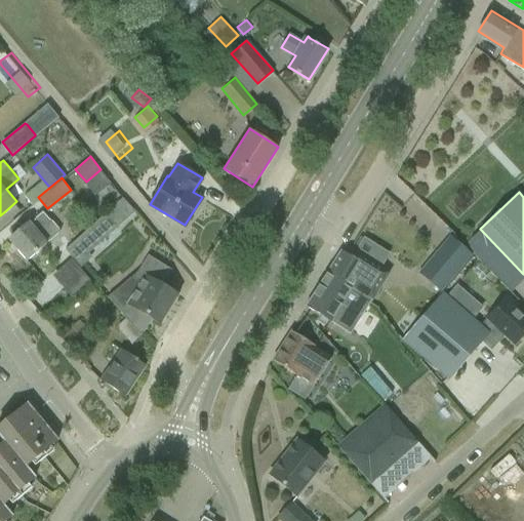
[(123,196),(106,210),(118,225),(135,209),(123,196)]
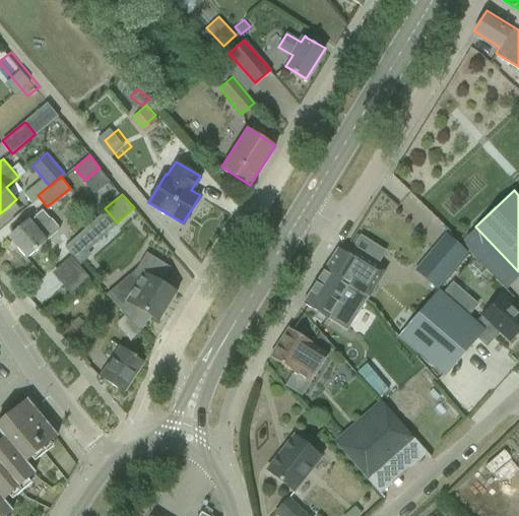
[(26,256),(43,243),(47,239),(46,238),(59,227),(43,207),(28,219),(24,222),(9,236),(26,256)]
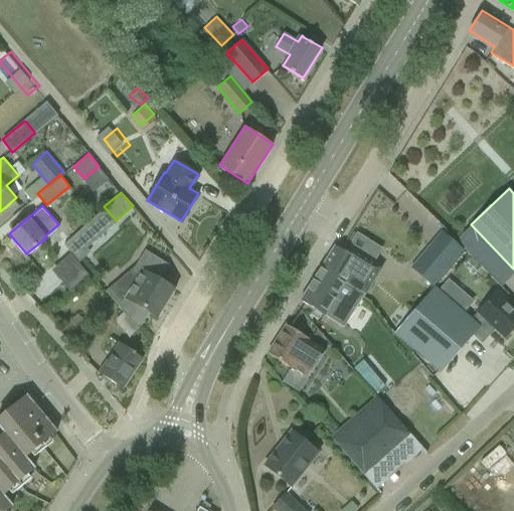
[(442,229),(411,266),(434,285),(464,248),(442,229)]
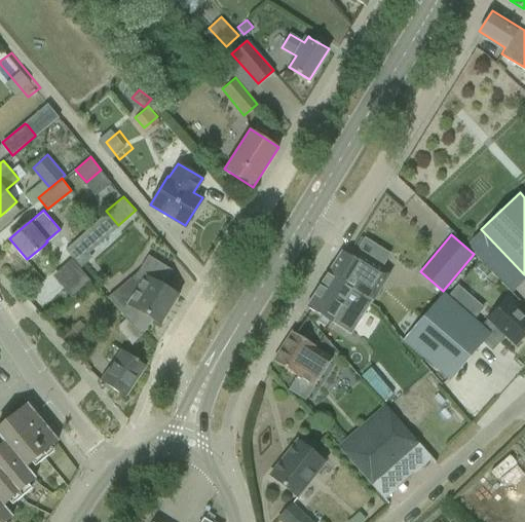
[(77,238),(66,248),(81,266),(92,256),(77,238)]
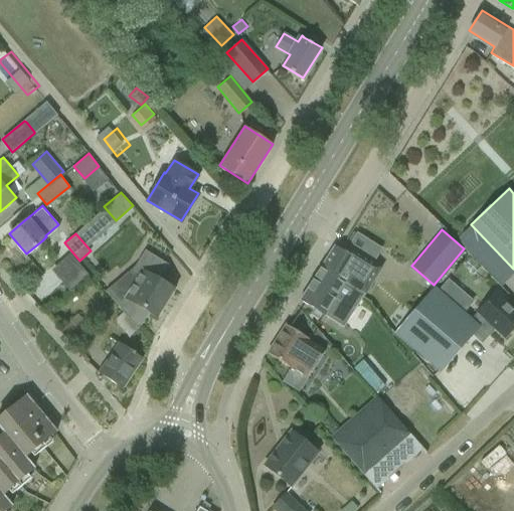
[(362,252),(355,248),(345,242),(336,246),(334,244),(323,264),(347,279),(344,283),(364,296),(374,281),(366,277),(375,263),(361,253),(362,252)]
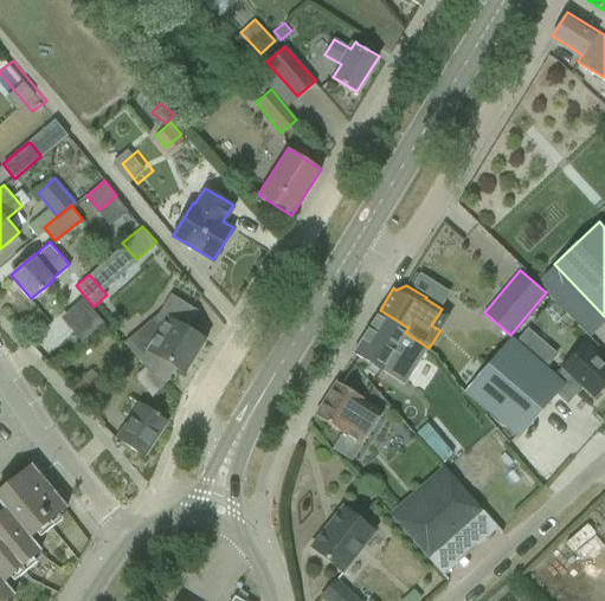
[(171,291),(159,311),(156,310),(123,340),(140,360),(163,386),(175,366),(186,372),(206,340),(187,328),(199,309),(171,291)]
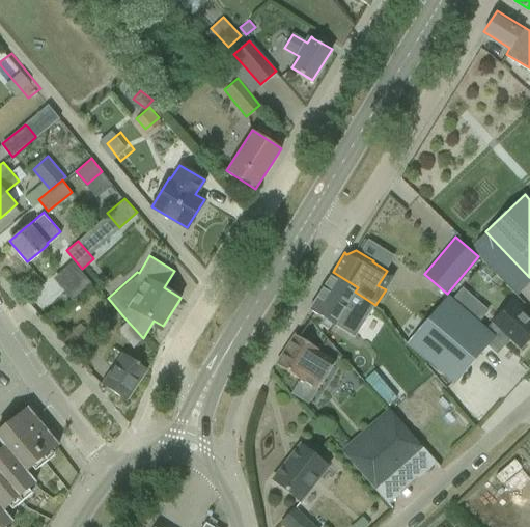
[(355,292),(358,287),(333,272),(310,308),(335,324),(336,323),(347,330),(354,321),(362,327),(375,305),(355,292)]
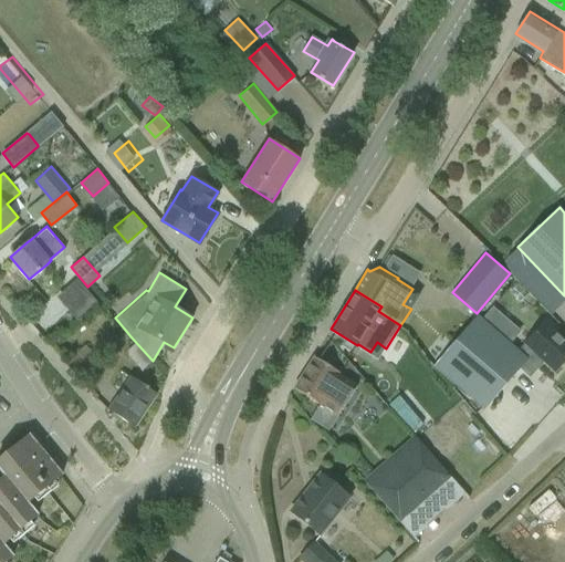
[(492,305),(481,318),(510,342),(520,330),(492,305)]
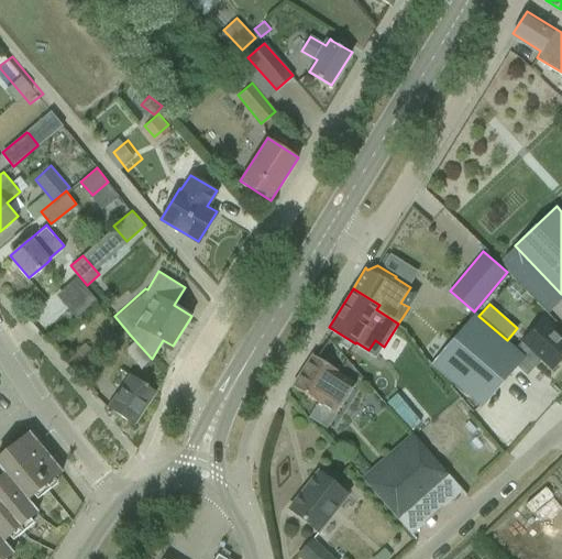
[(431,362),(456,333),(427,307),(410,326),(425,339),(414,351),(430,364),(431,362)]
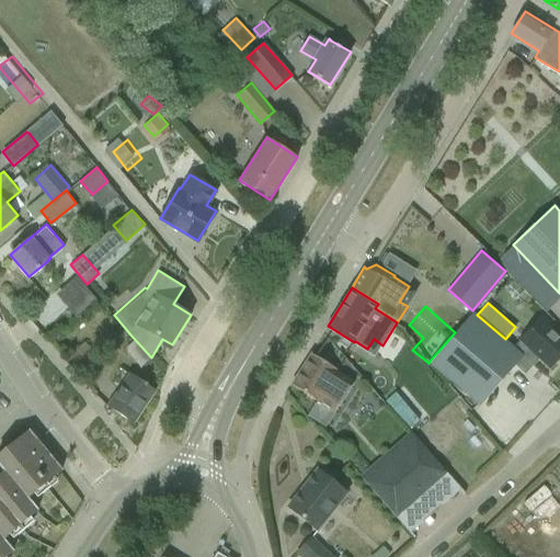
[(455,332),(430,361),(480,405),(523,354),(522,353),(527,345),(550,367),(559,356),(559,333),(540,316),(513,347),(505,339),(477,315),(473,311),(455,332)]
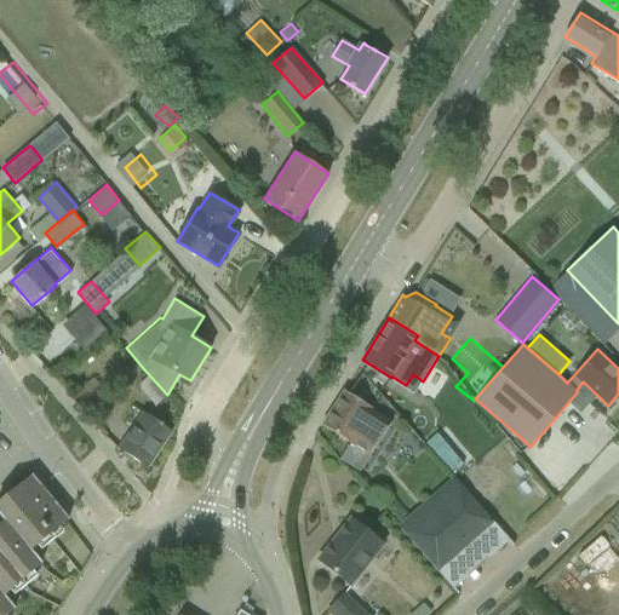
[(468,373),(452,358),(423,391),(456,421),(474,401),(456,386),(468,373)]
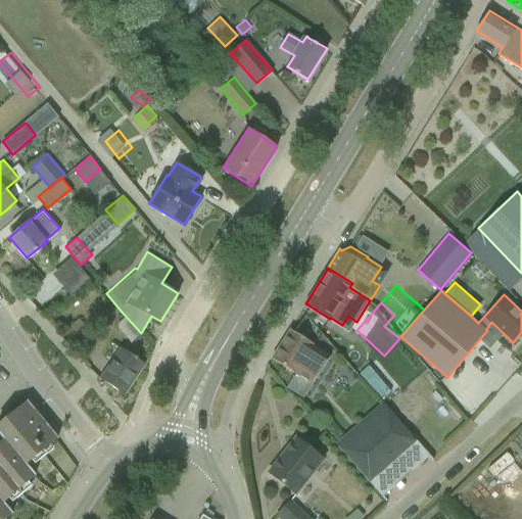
[(80,318),(77,320),(61,334),(74,348),(87,337),(85,335),(91,330),(80,318)]
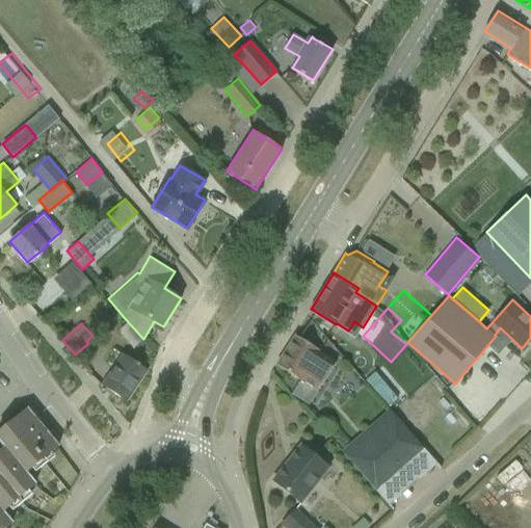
[(295,334),(276,363),(301,378),(292,393),(310,403),(337,362),(319,350),(320,349),(297,335),(295,334)]
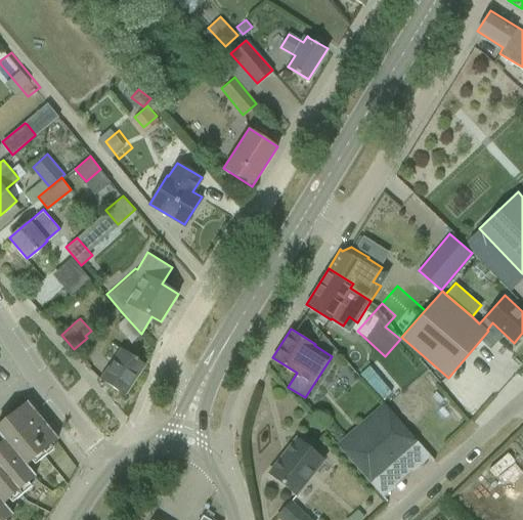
[(144,363),(137,359),(121,348),(101,378),(125,393),(144,363)]
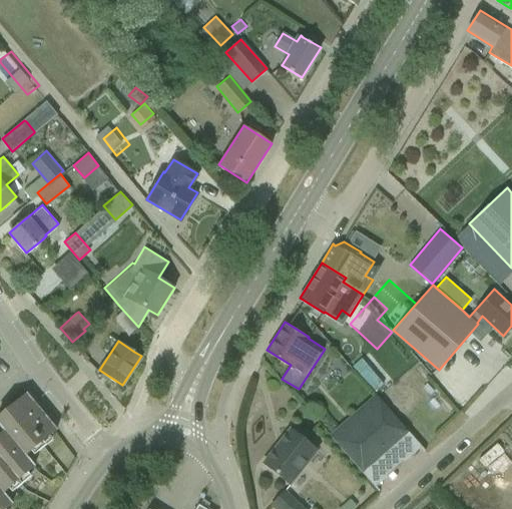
[(56,428),(28,393),(0,416),(0,426),(4,432),(0,435),(0,508),(3,508),(12,502),(3,492),(34,465),(25,454),(56,428)]
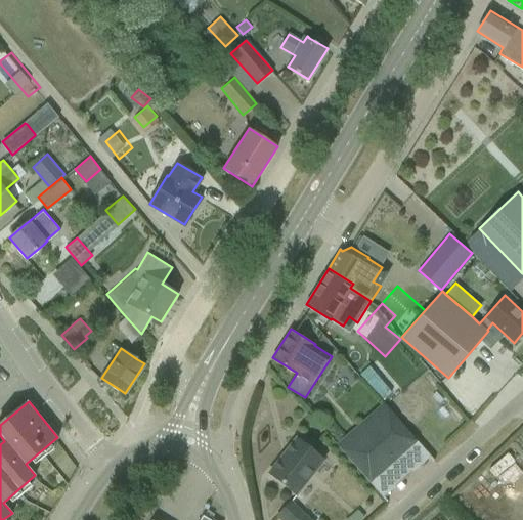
[(338,443),(369,481),(418,439),(385,402),(338,443)]
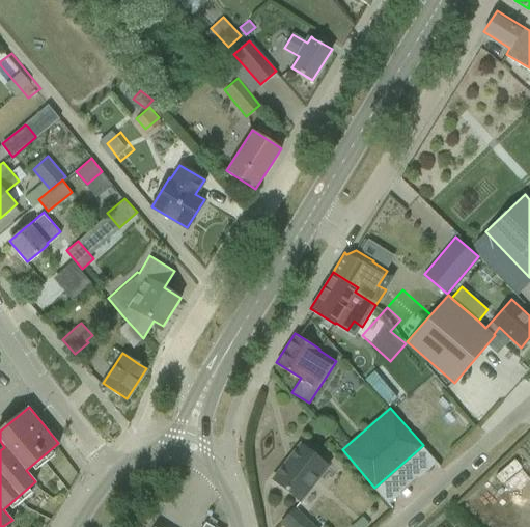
[(329,466),(301,443),(273,478),(301,500),(329,466)]
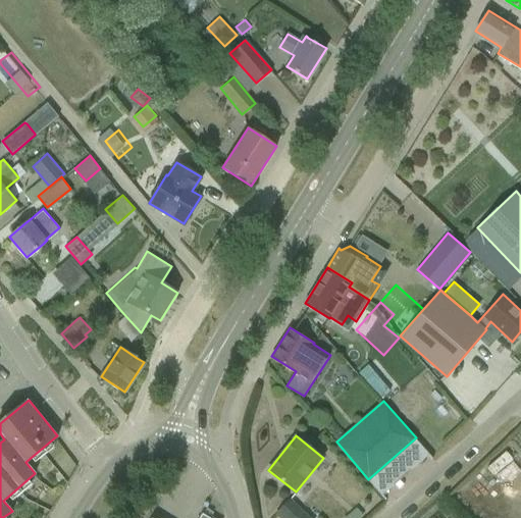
[(281,517),(311,517),(291,498),(276,512),(281,517)]
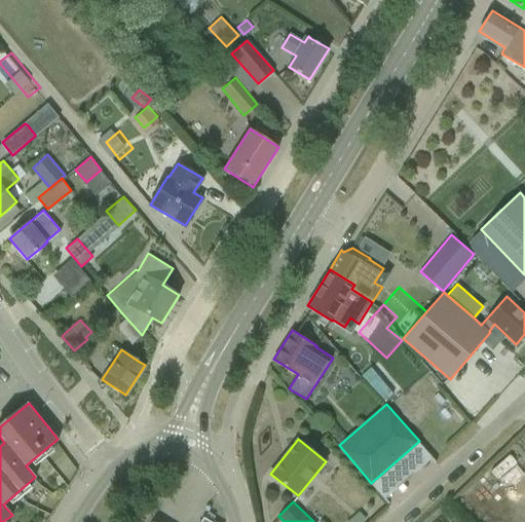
[(372,508),(354,521),(371,521),(379,516),(372,508)]
